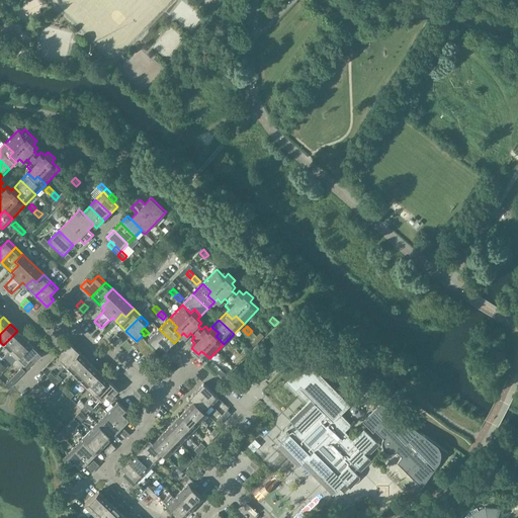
[(174,343),(159,329),(149,340),(157,348),(160,344),(167,351),(174,343)]
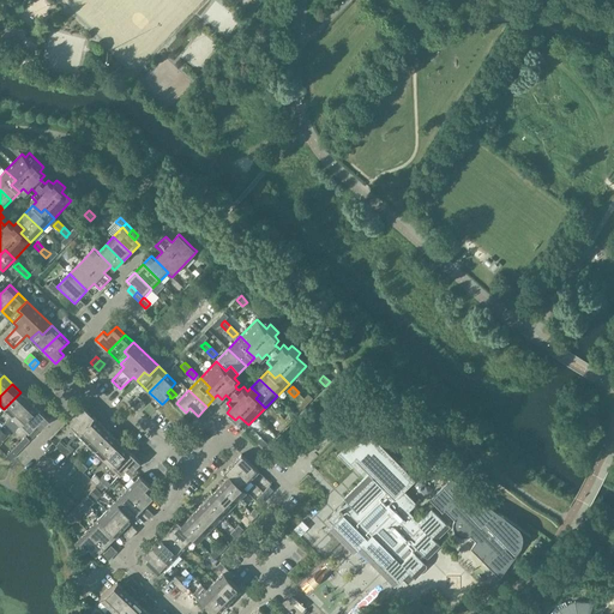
[(4,409),(12,417),(29,399),(20,392),(4,409)]
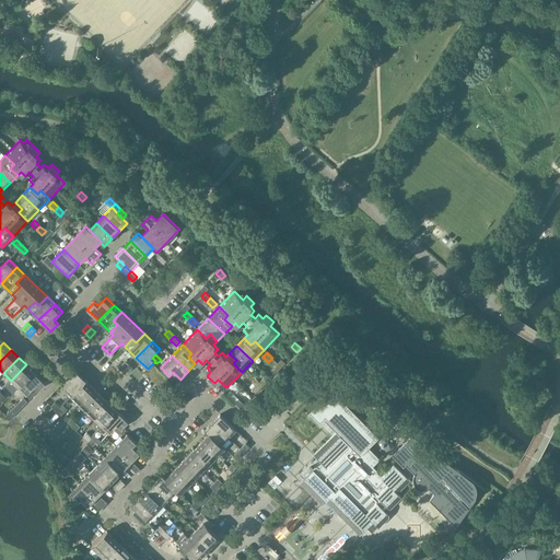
[(272,358),(268,362),(275,368),(276,365),(278,363),(272,358)]
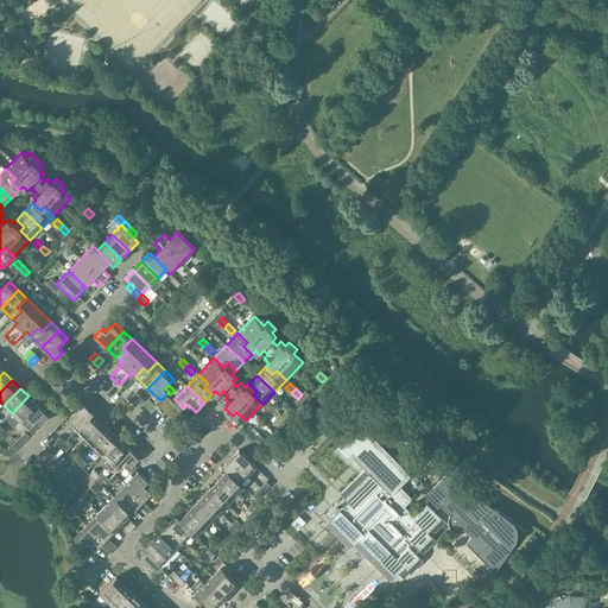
[(130,398),(134,403),(140,396),(135,392),(130,398)]
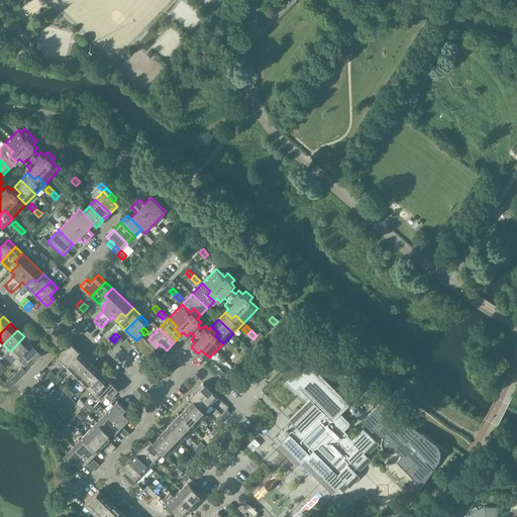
[(10,351),(17,358),(31,343),(24,336),(10,351)]
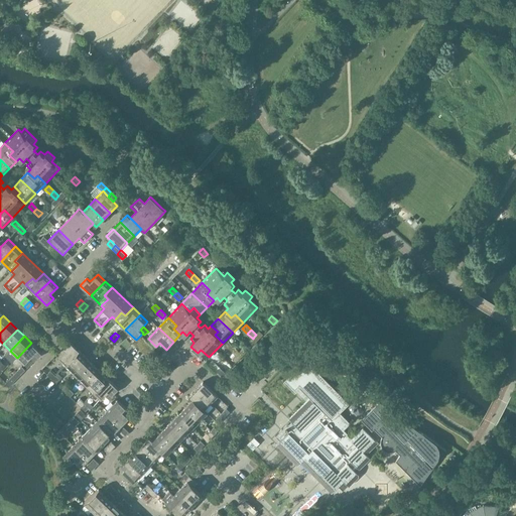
[(114,342),(117,345),(122,340),(119,336),(114,342)]
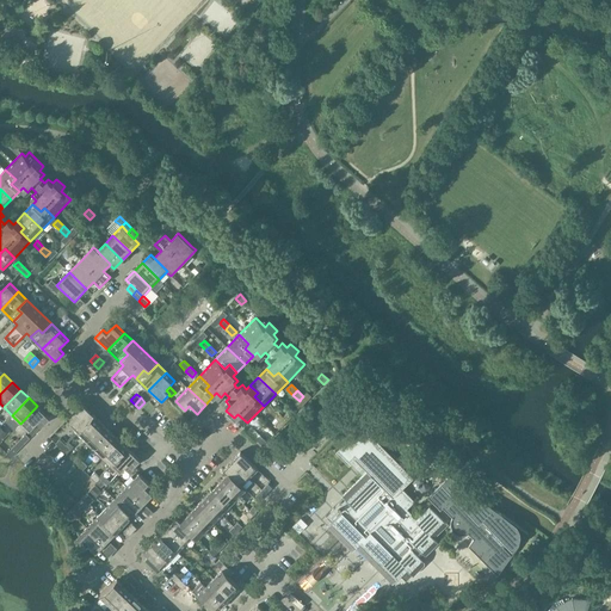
[(69,425),(78,433),(94,417),(81,403),(74,412),(78,415),(69,425)]
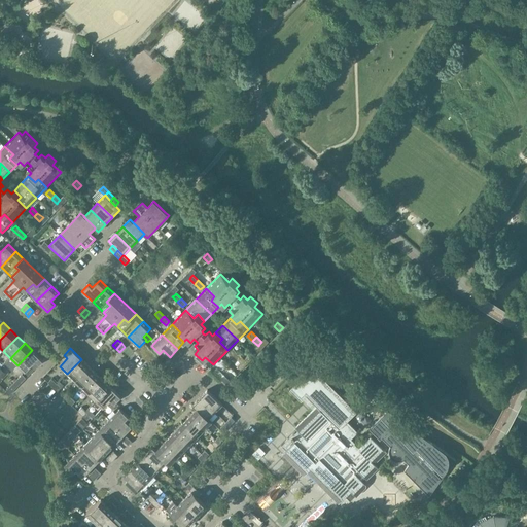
[(230,353),(236,358),(239,354),(234,349),(230,353)]
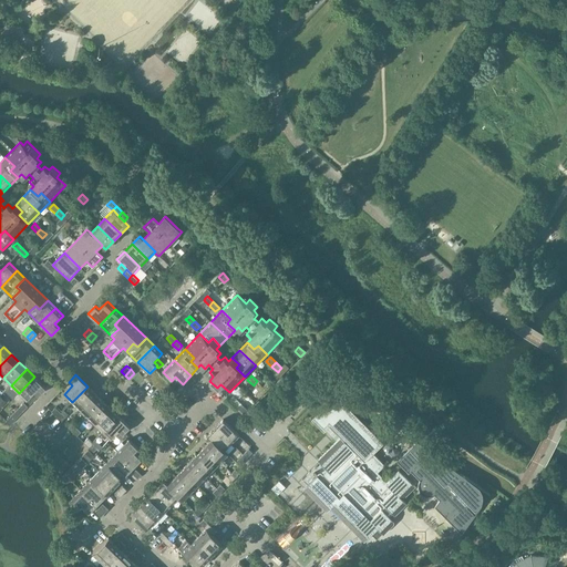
[(27,401),(31,397),(34,392),(39,395),(47,388),(34,377),(19,393),(27,401)]
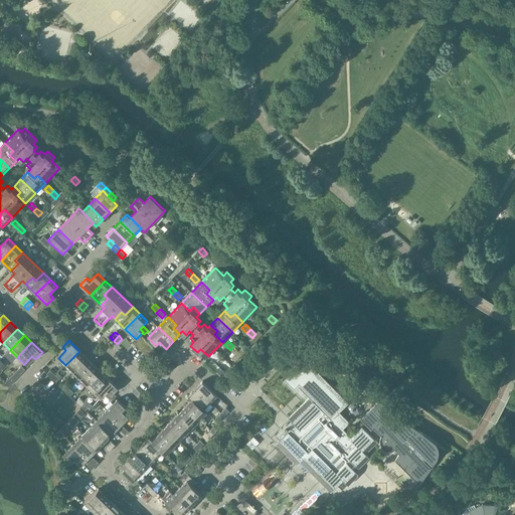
[(233,346),(230,350),(235,355),(237,353),(238,351),(233,346)]
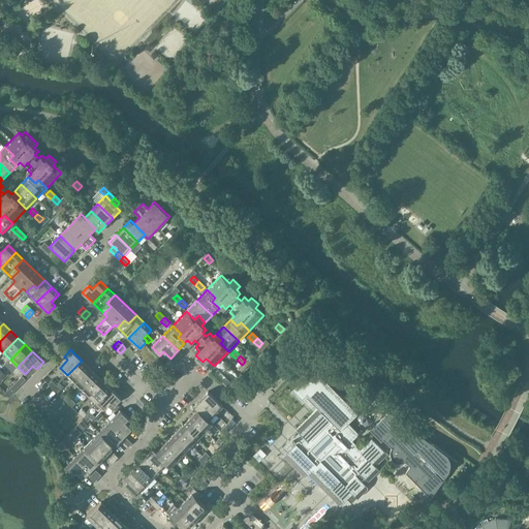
[(67,375),(74,382),(89,367),(82,361),(67,375)]
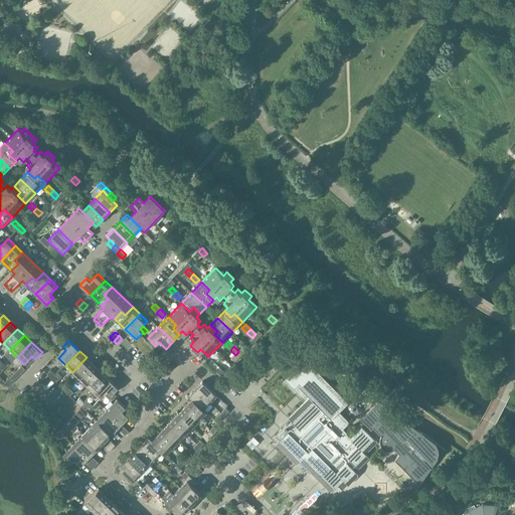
[(72,372),(79,379),(94,364),(87,357),(72,372)]
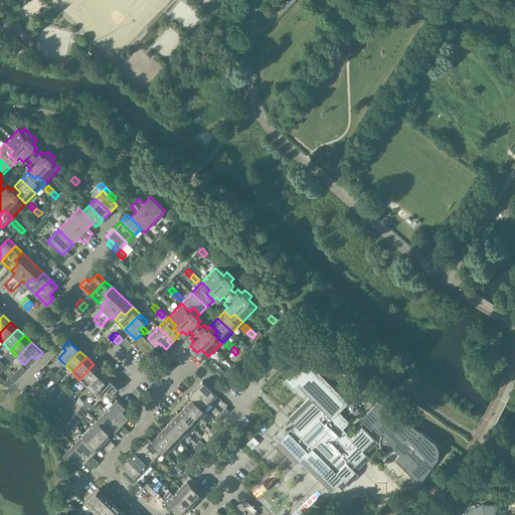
[(79,379),(87,385),(101,371),(94,364),(79,379)]
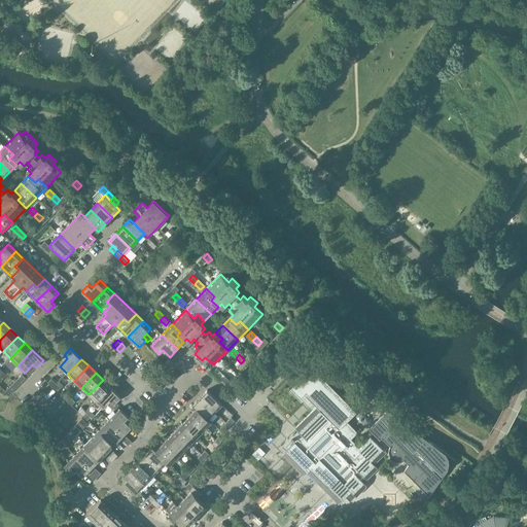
[(5,392),(9,395),(26,378),(23,375),(5,392)]
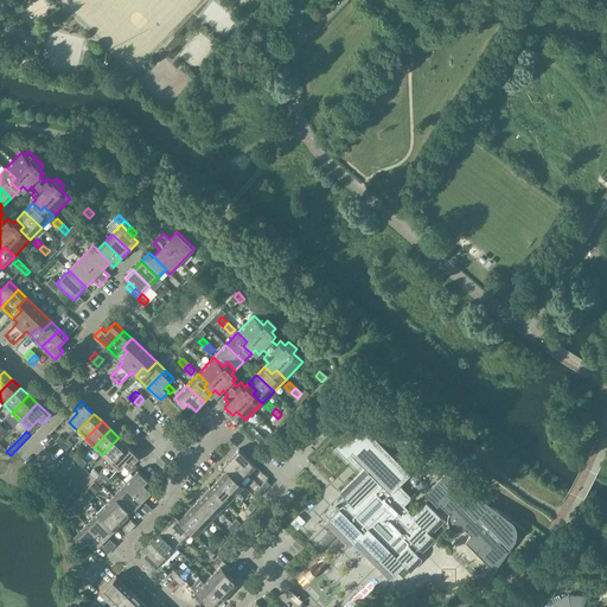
[(255,438),(261,443),(266,439),(260,433),(255,438)]
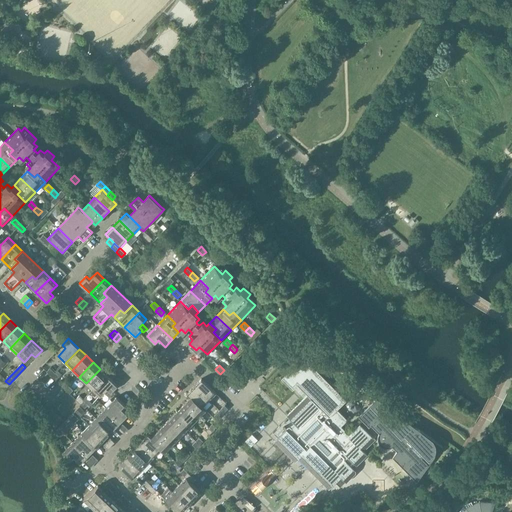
[(47,371),(51,376),(55,372),(50,368),(47,371)]
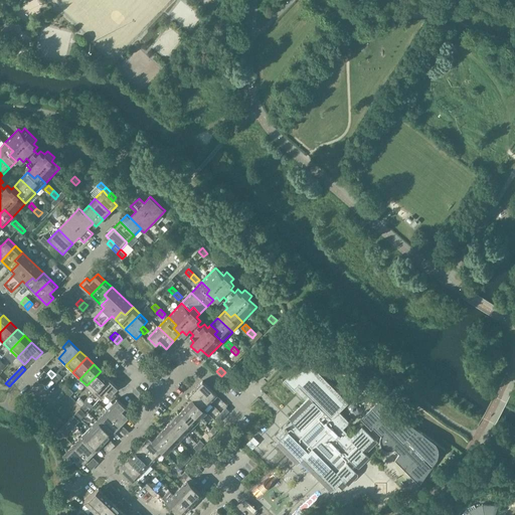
[(108,377),(101,371),(87,385),(94,392),(108,377)]
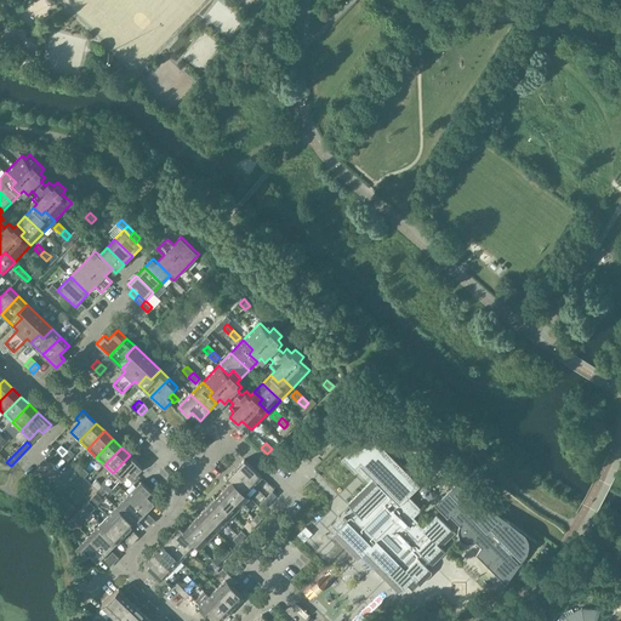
[(67,451),(62,456),(68,461),(72,457),(67,451)]
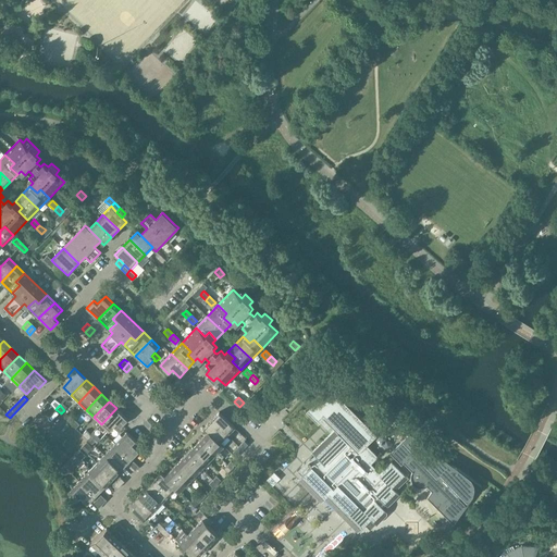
[(109,432),(113,428),(116,423),(121,426),(127,420),(116,408),(101,424),(109,432)]
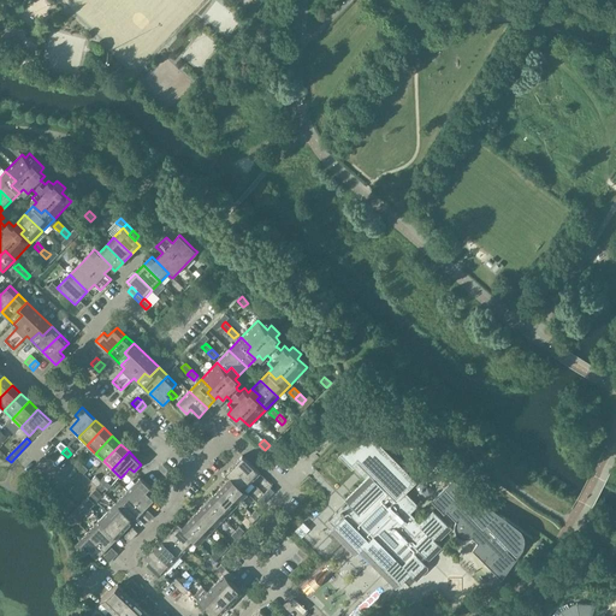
[(242,456),(234,465),(252,481),(260,473),(242,456)]
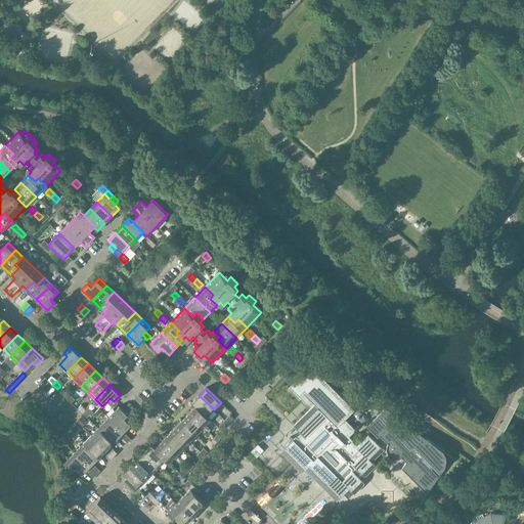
[(191,402),(195,406),(208,417),(214,409),(199,395),(191,402)]
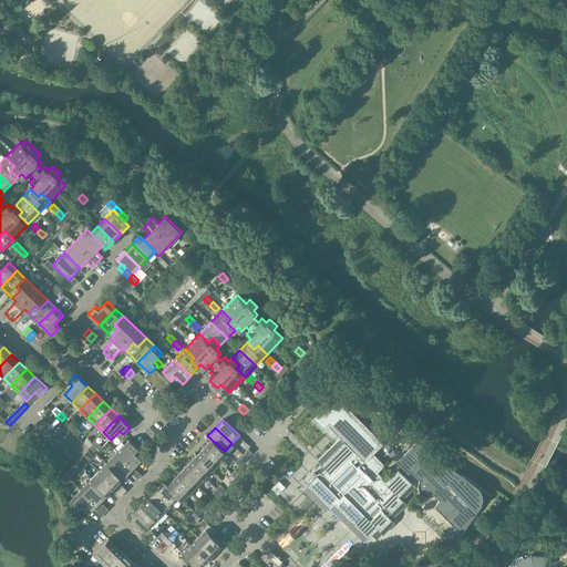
[(119,431),(115,435),(121,441),(125,436),(123,434),(119,431)]
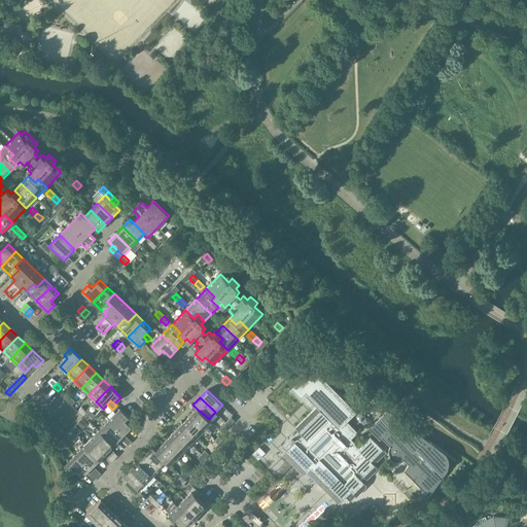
[(308,471),(339,503),(346,496),(350,501),(355,495),(356,496),(365,487),(365,484),(360,479),(363,476),(366,479),(378,468),(374,464),(386,452),(371,436),(359,447),(351,440),(358,432),(345,419),(334,430),(328,425),(331,422),(329,419),(317,407),(295,428),(304,436),(301,440),(296,434),(292,434),(282,446),(286,450),(282,454),(304,476),(308,471)]
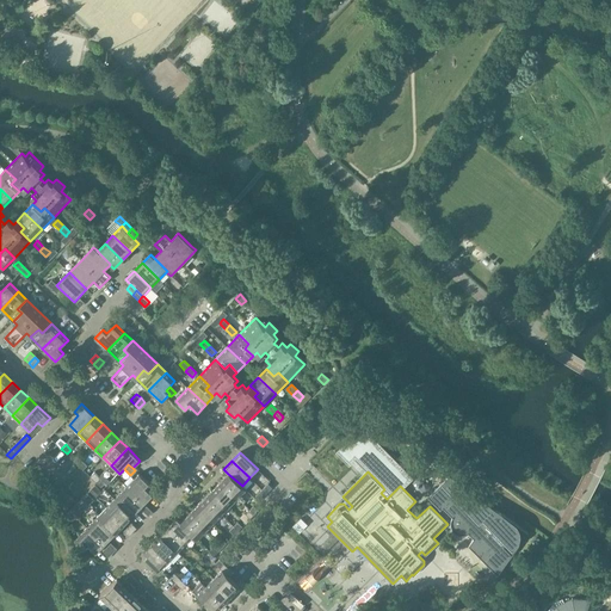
[(91,476),(96,482),(100,477),(94,473),(91,476)]
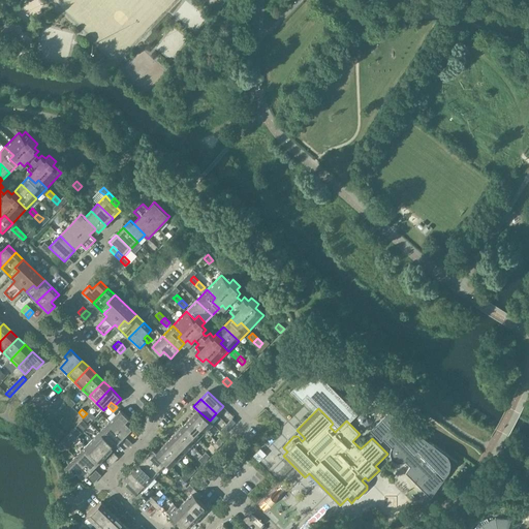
[(121,410),(110,422),(125,436),(132,429),(125,422),(129,418),(121,410)]
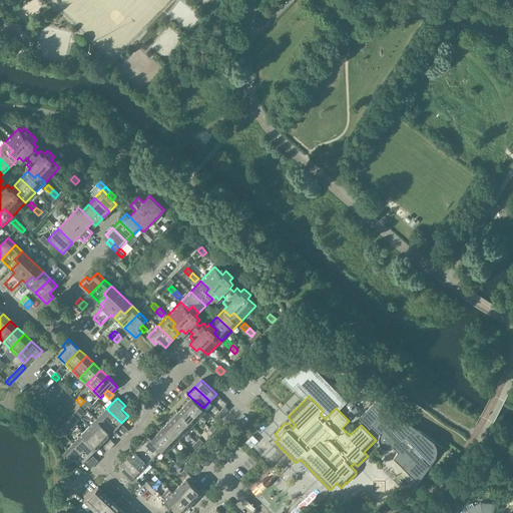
[(203,408),(191,398),(184,404),(199,419),(206,411),(203,408)]
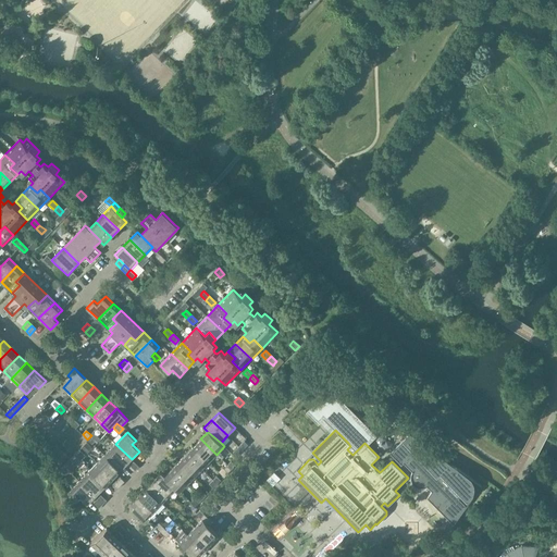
[(411,479),(411,481),(412,483),(415,484),(416,485),(418,486),(420,487),(422,487),(425,486),(426,486),(432,491),(428,497),(454,524),(481,486),(457,468),(457,469),(455,468),(454,467),(452,467),(449,467),(447,467),(445,468),(440,465),(444,458),(409,434),(391,453),(401,465),(404,462),(412,471),(411,472),(411,474),(411,477),(411,479)]
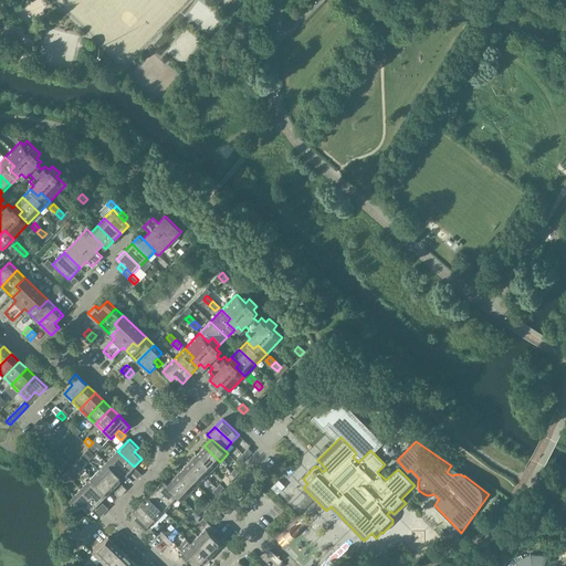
[(220,462),(203,446),(197,453),(212,469),(220,462)]
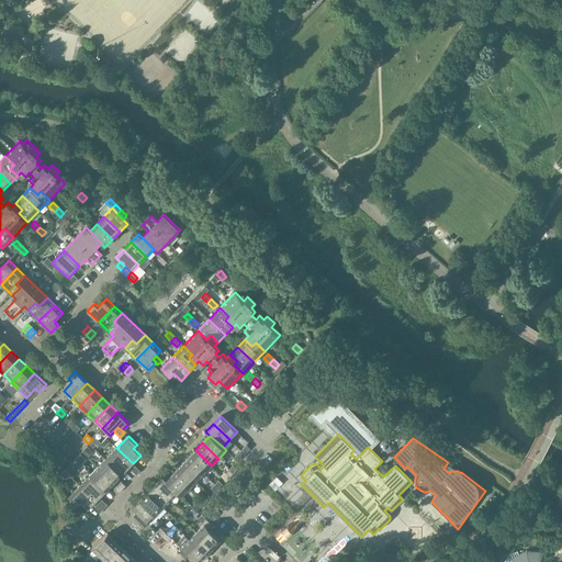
[(242,451),(245,454),(250,449),(247,445),(242,451)]
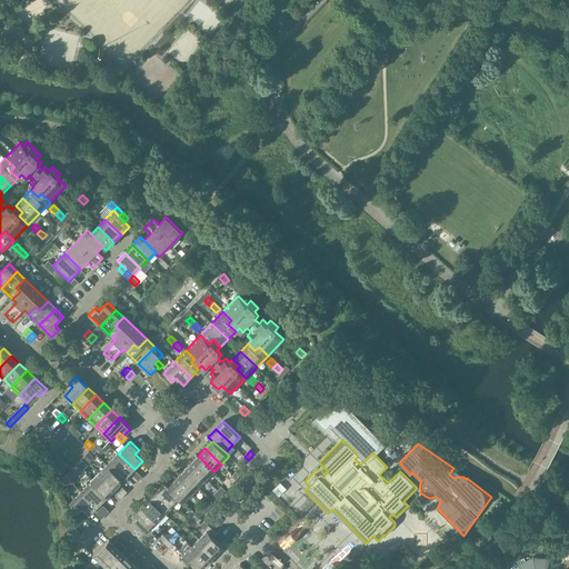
[(88,451),(83,457),(89,462),(95,458),(88,451)]
